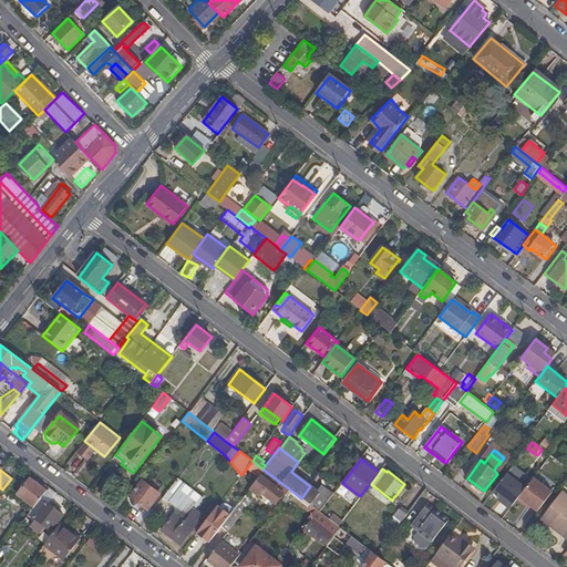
[(527,485),(508,472),(494,491),(512,505),(518,496),(527,485)]
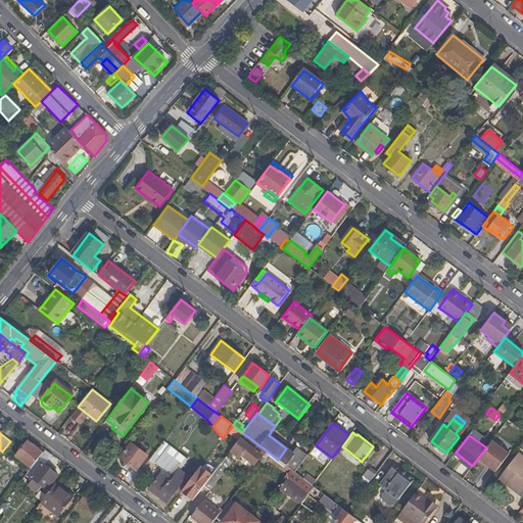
[(262,455),(264,456),(268,452),(252,440),(250,443),(248,441),(247,443),(241,438),(231,450),(239,458),(242,454),(254,464),(262,455)]
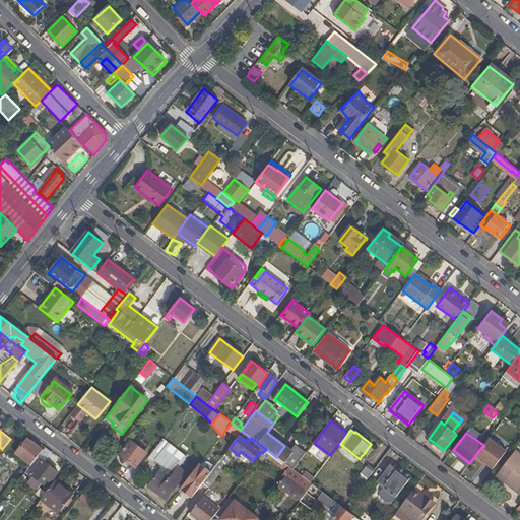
[(483,445),(475,455),(492,468),(507,450),(490,437),(483,445)]
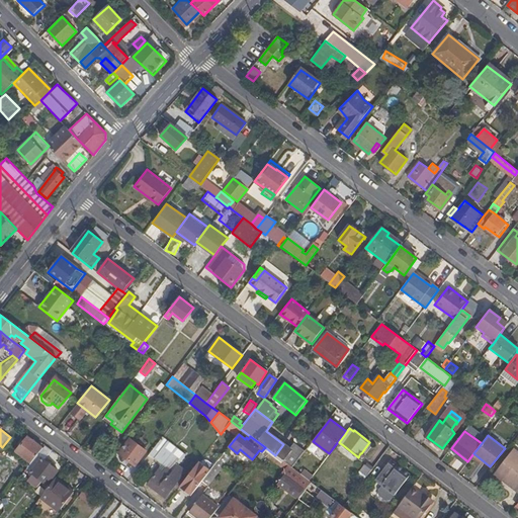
[(30,462),(36,454),(42,448),(27,436),(15,451),(30,462)]
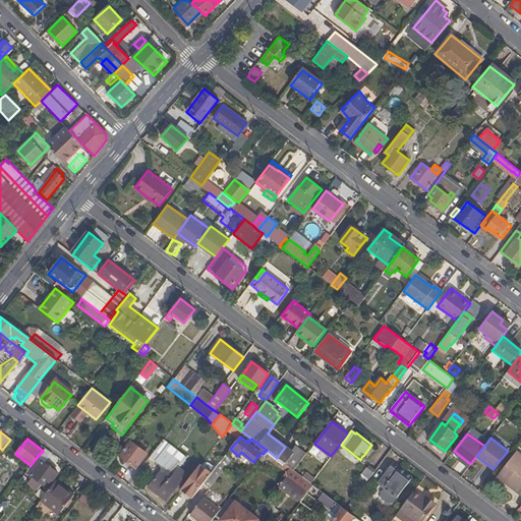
[(181,463),(185,458),(163,441),(158,446),(181,463)]
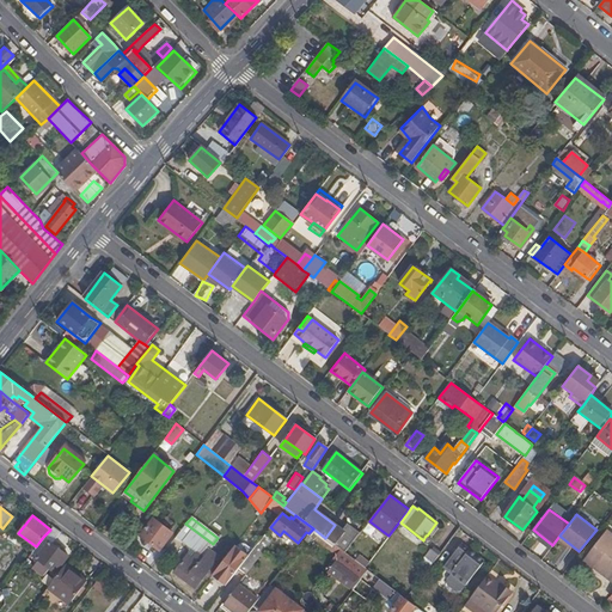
[(172,533),(153,519),(140,536),(159,550),(172,533)]
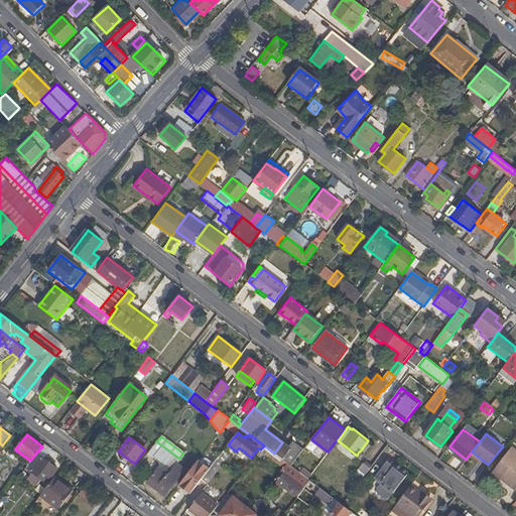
[(175,465),(179,459),(156,441),(148,453),(164,466),(160,471),(157,468),(146,483),(156,490),(175,465)]
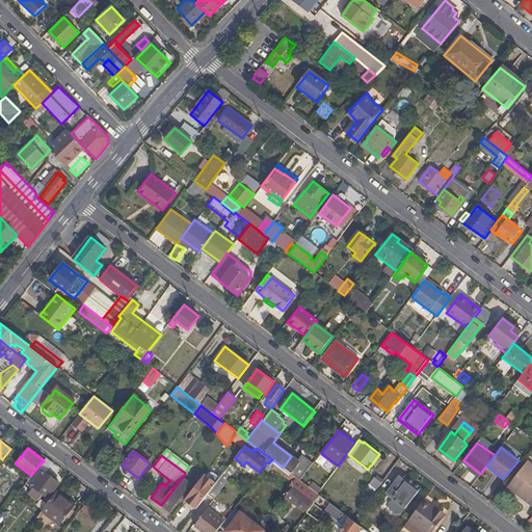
[(283,468),(291,474),(299,462),(291,456),(283,468)]
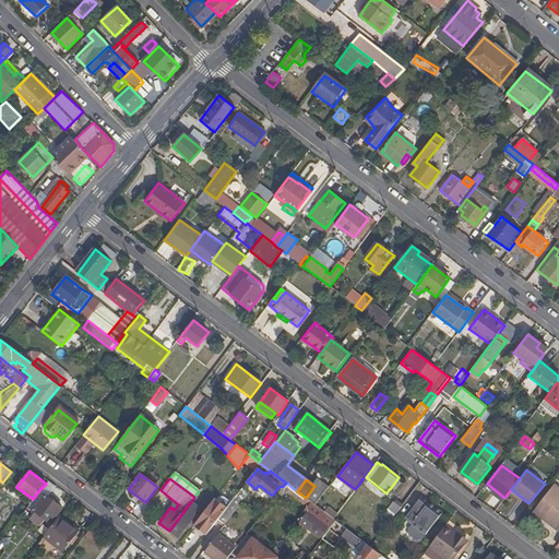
[(282,487),(305,504),(308,500),(306,498),(297,491),(286,483),(282,487)]
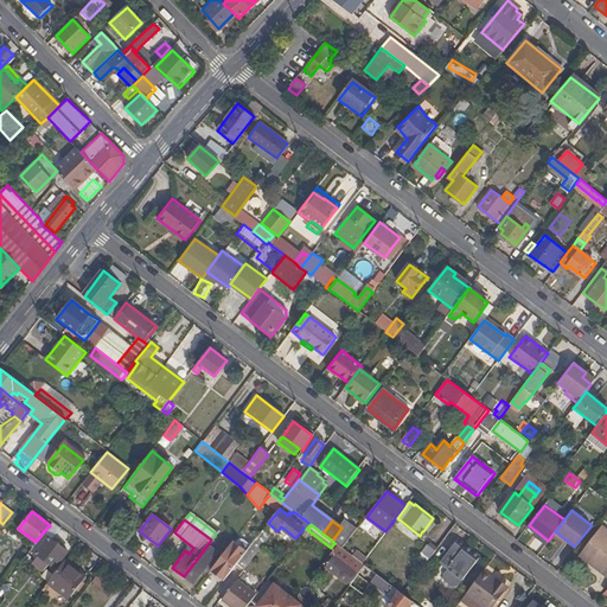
[(606,528),(604,525),(581,555),(606,574),(606,528)]
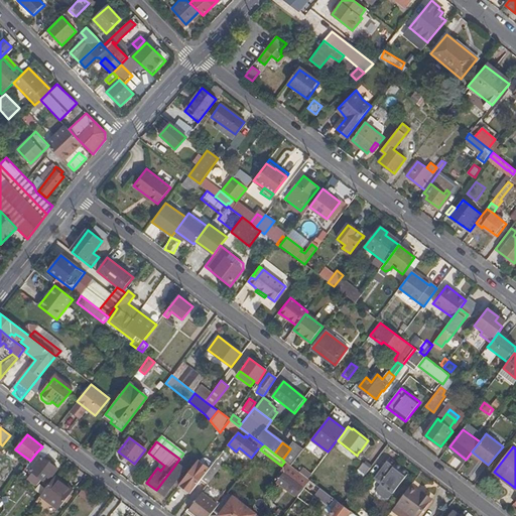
[(229,454),(224,450),(210,469),(201,480),(207,485),(215,475),(214,473),(229,454)]
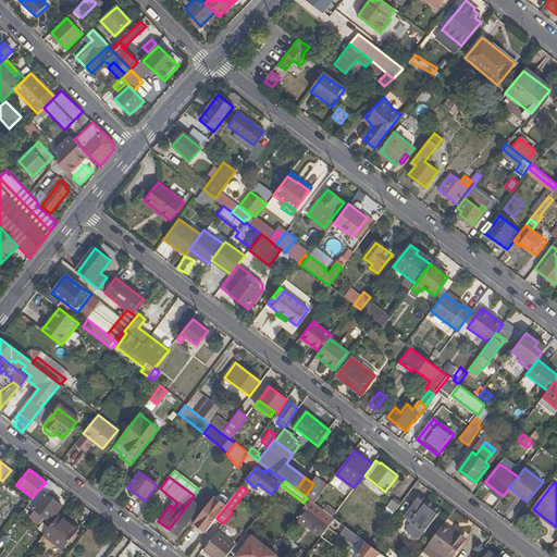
[(29,502),(26,506),(31,510),(33,507),(50,521),(62,506),(39,489),(33,497),(29,502)]
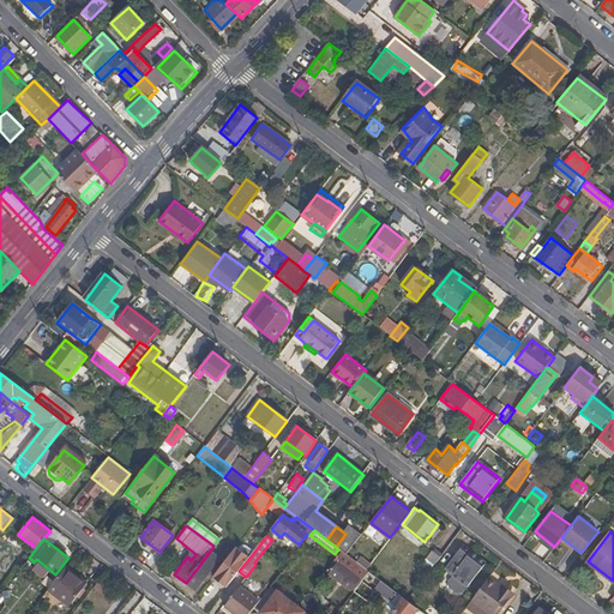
[(452,575),(468,587),(486,564),(463,546),(445,570),(452,575)]
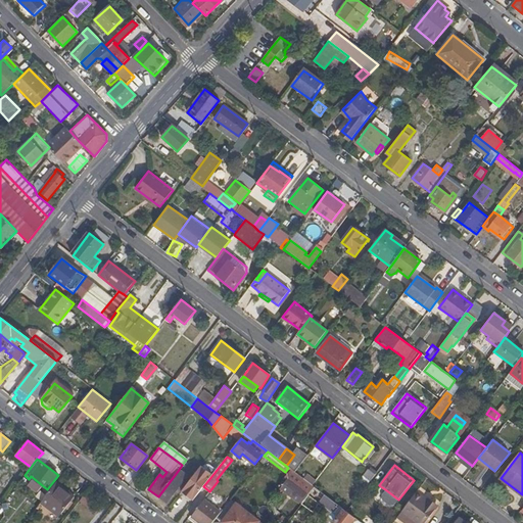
[(212,475),(201,466),(189,481),(200,490),(203,486),(212,475)]
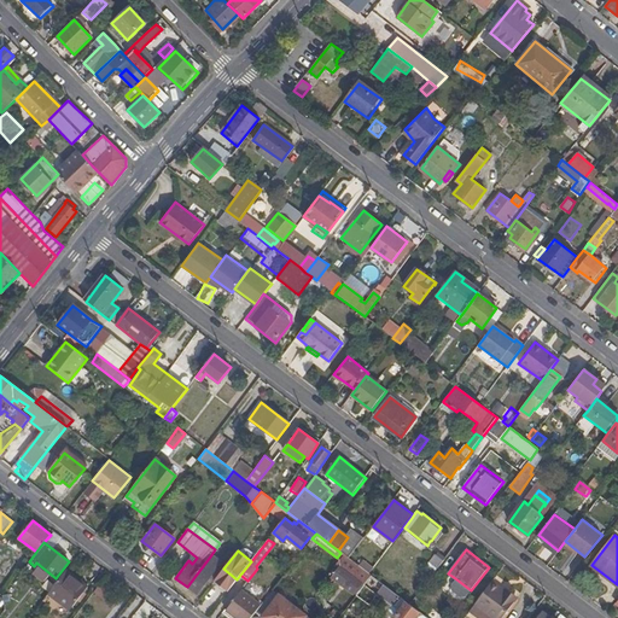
[(359,573),(362,569),(354,563),(348,559),(343,554),(340,553),(337,558),(339,559),(350,567),(359,573)]
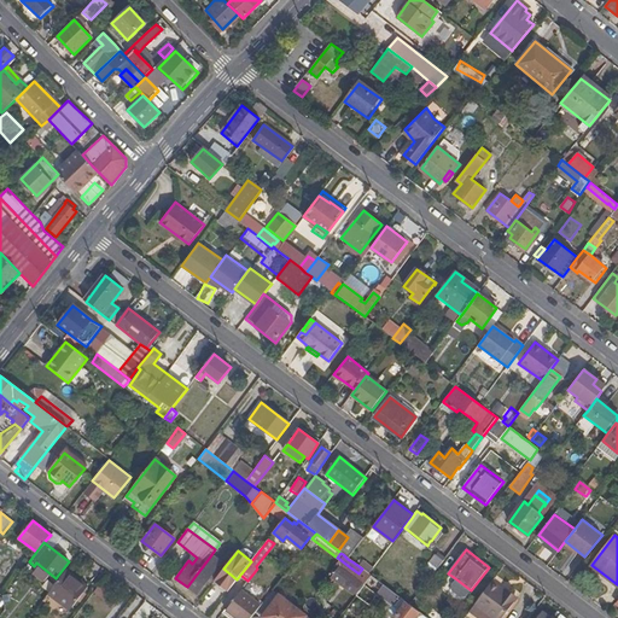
[(432,575),(443,560),(435,553),(424,569),(432,575)]
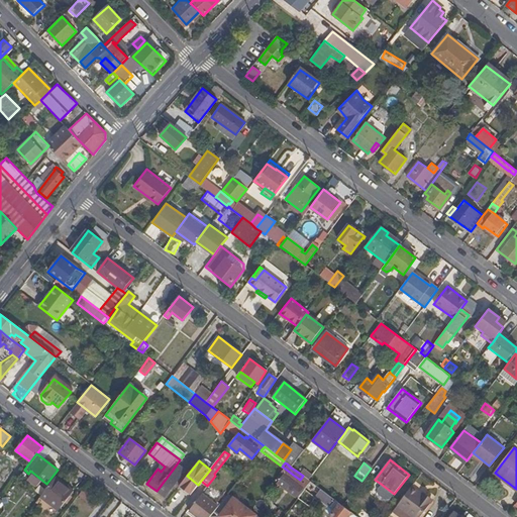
[(182,471),(176,466),(157,491),(164,496),(177,479),(176,479),(182,471)]
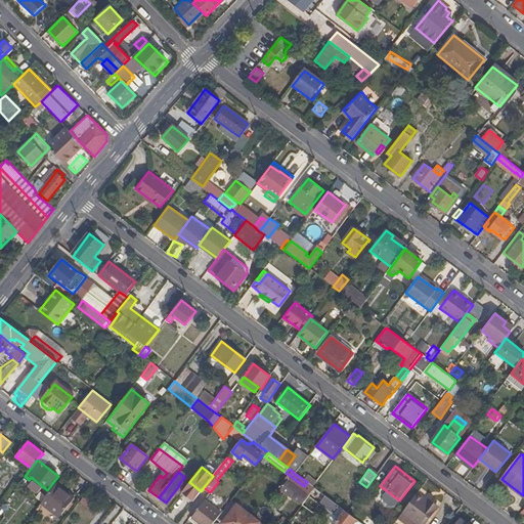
[(300,504),(307,494),(301,490),(289,480),(281,489),(300,504)]
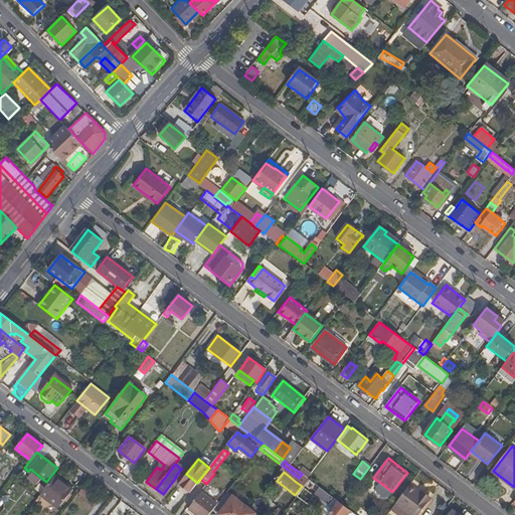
[(303,487),(309,480),(308,479),(307,478),(302,474),(299,478),(296,482),(302,486),(303,487)]
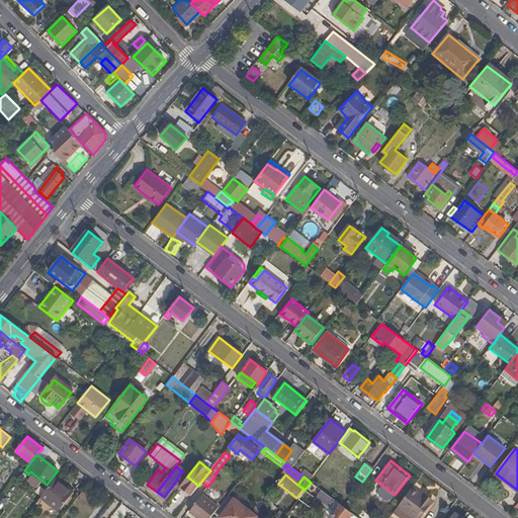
[(55,478),(39,498),(59,511),(73,492),(55,478)]
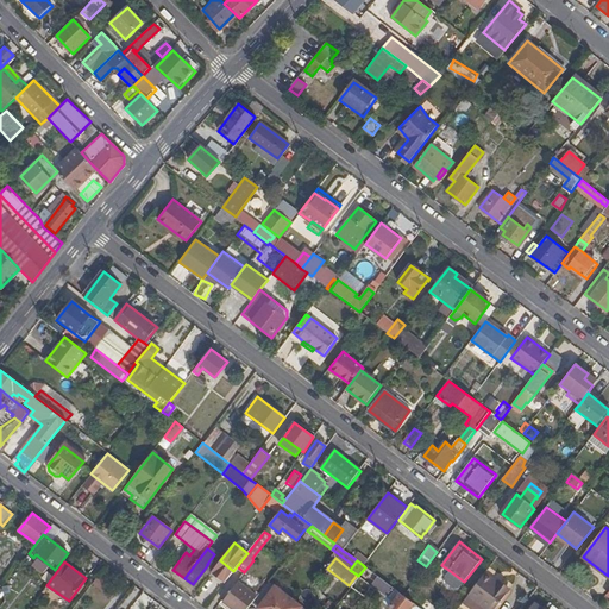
[(387,597),(393,588),(372,572),(365,567),(358,576),(358,577),(369,584),(371,586),(372,585),(387,597)]
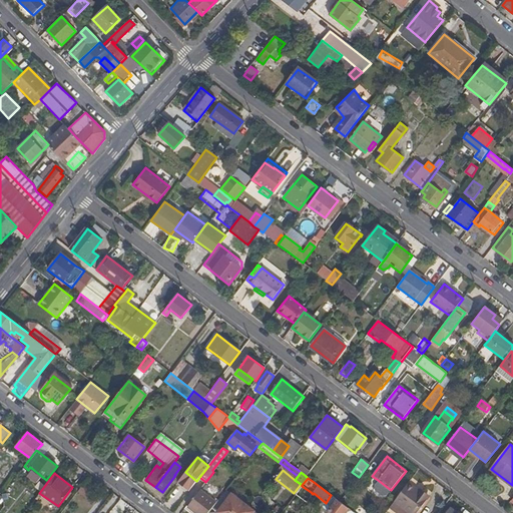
[(387,496),(391,490),(378,480),(374,486),(375,491),(382,496),(387,496)]
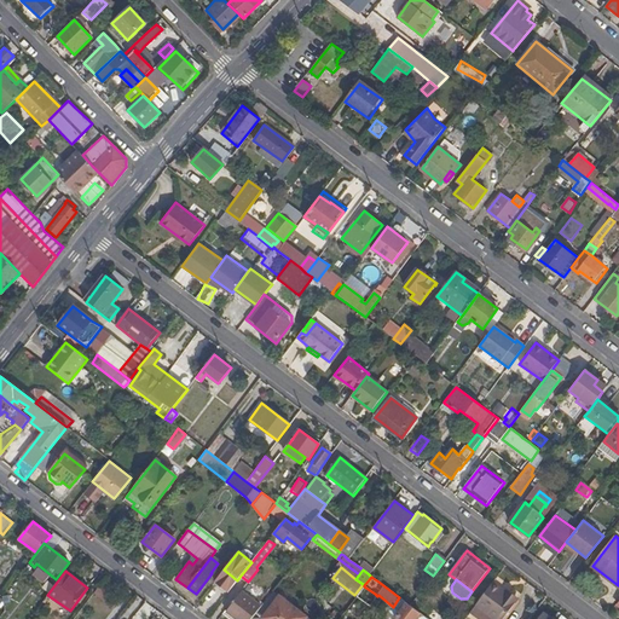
[(510,595),(493,583),(476,605),(493,618),(510,595)]
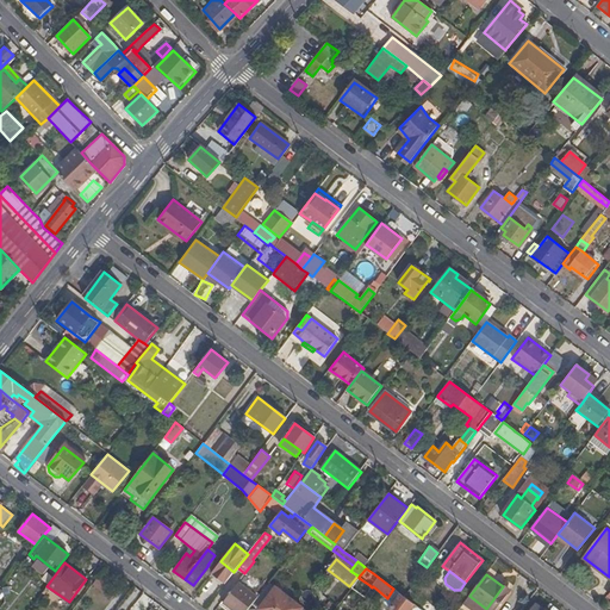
[(363,592),(369,585),(359,578),(354,584),(363,592)]
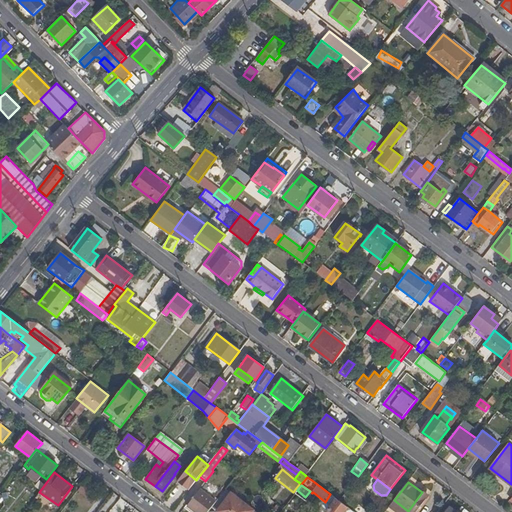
[(195,511),(207,511),(212,507),(216,501),(200,489),(187,506),(195,511)]
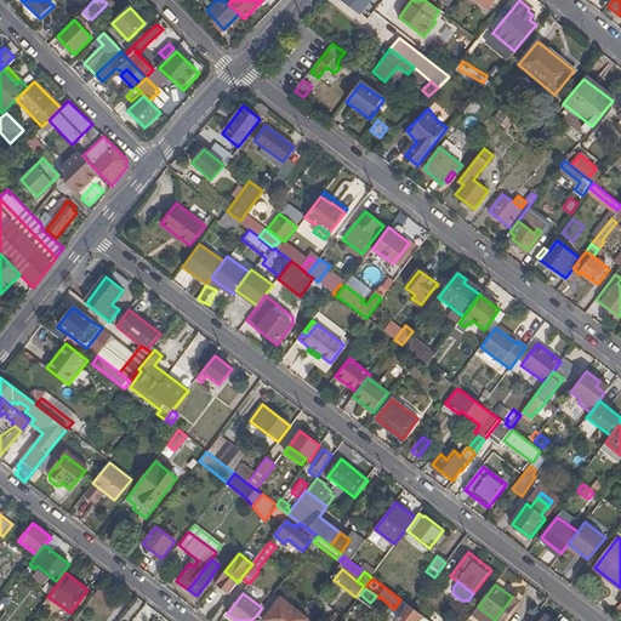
[(263,620),(292,620),(300,613),(280,597),(280,598),(273,593),(262,608),(257,615),(263,620)]
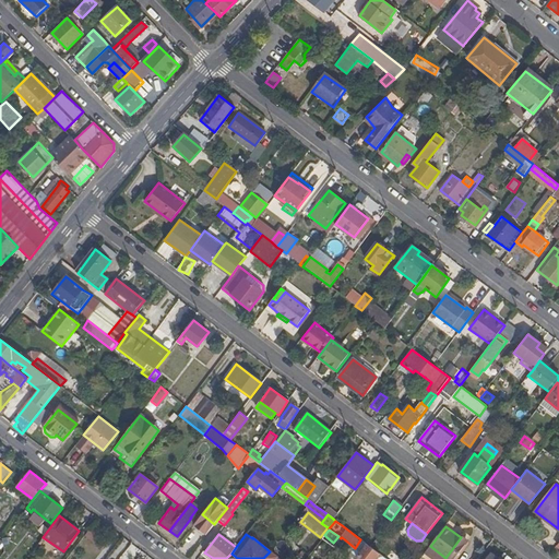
[(461,537),(445,558),(447,558),(454,558),(467,543),(461,537)]
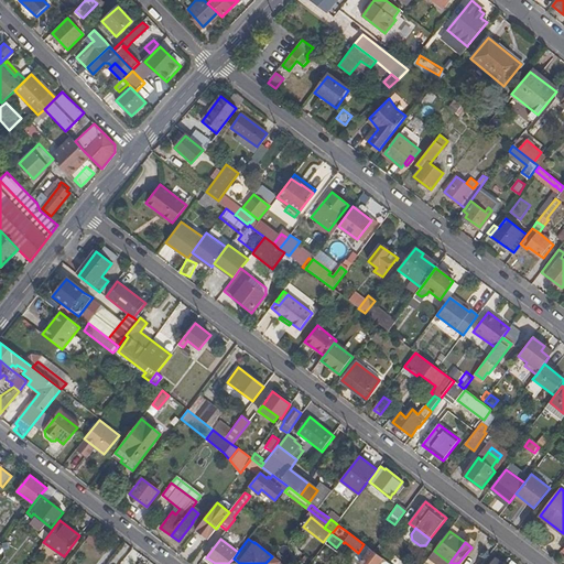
[(379,555),(373,552),(364,544),(358,553),(365,557),(359,563),(375,563),(373,563),(379,555)]
